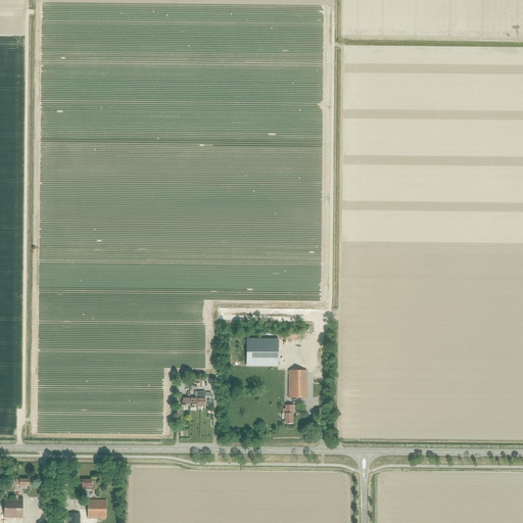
[(278,339),(247,339),(247,366),(277,366),(278,339)]
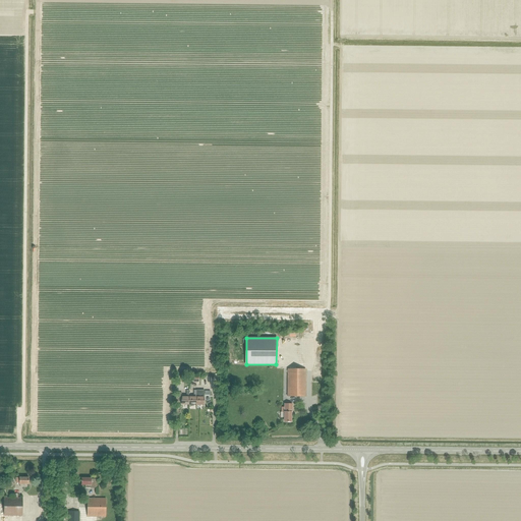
[(305,397),(305,369),(287,369),(287,397),(305,397)]
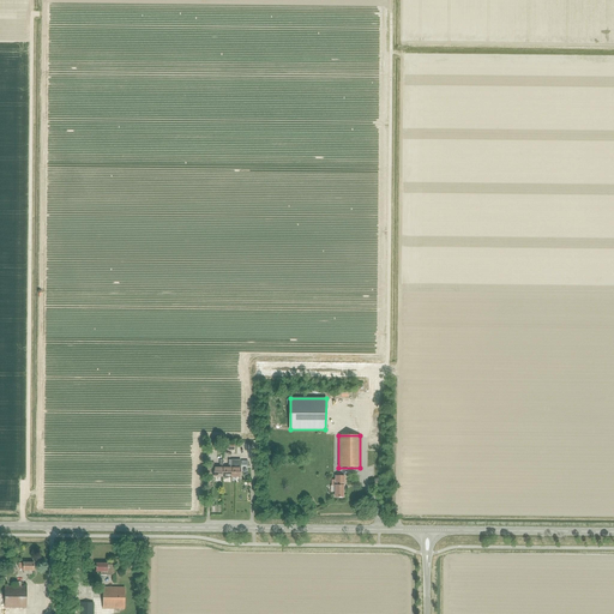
[(114,576),(114,565),(107,565),(107,564),(96,564),(96,571),(101,572),(101,576),(114,576)]
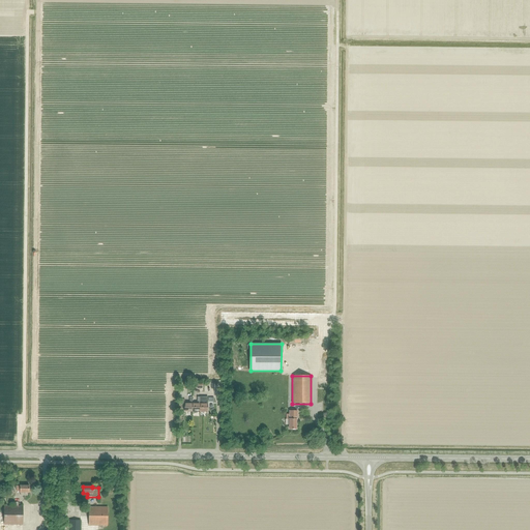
[(23,525),(23,506),(4,506),(4,525),(23,525)]
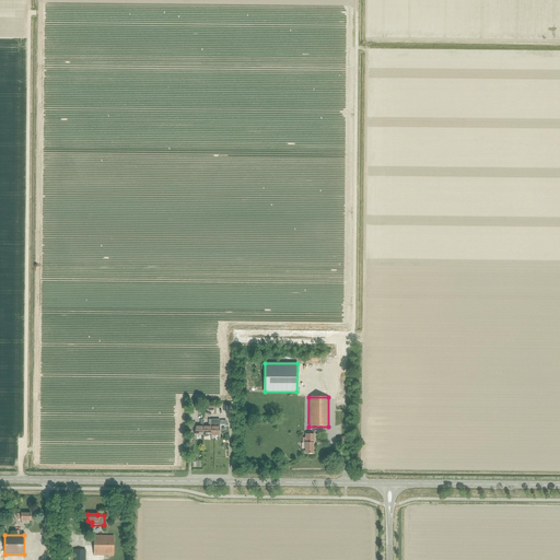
[(114,556),(114,536),(94,536),(94,556),(114,556)]
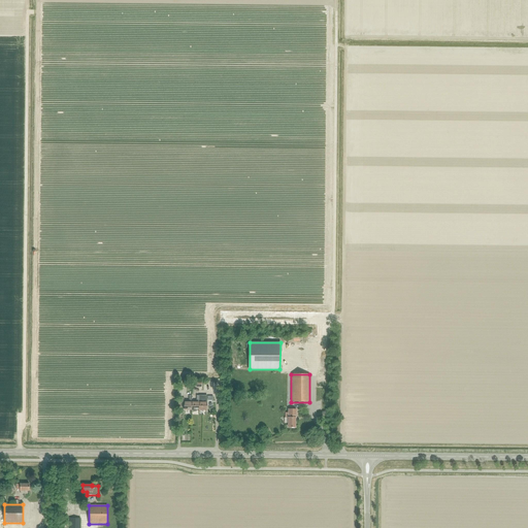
[(79,527),(80,519),(69,519),(69,527),(79,527)]
